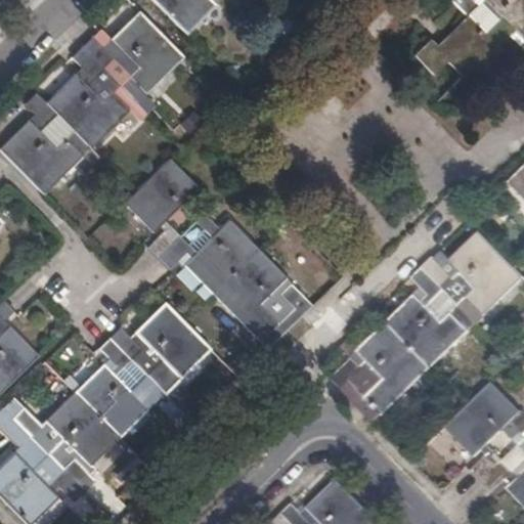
[(150,0),(186,36),(221,0),(150,0)]
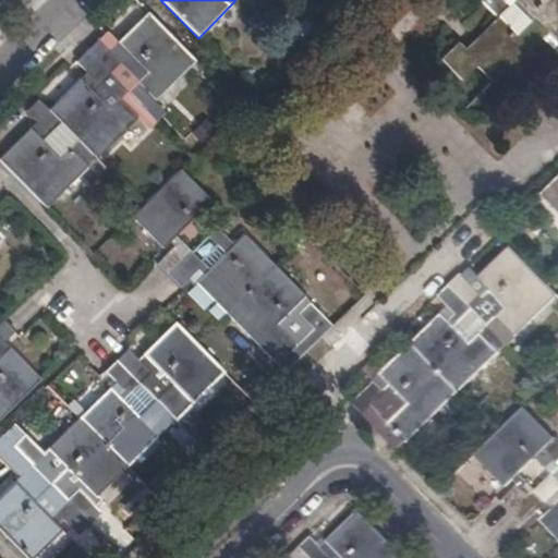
[(557,0),(512,0),(517,3),(511,9),(502,0),(484,0),(482,2),(498,19),(465,49),(459,44),(441,60),(462,81),(476,67),(493,83),(482,94),(496,108),(541,62),(556,77),(557,75),(557,52),(544,39),(548,35),(557,45),(557,0)]
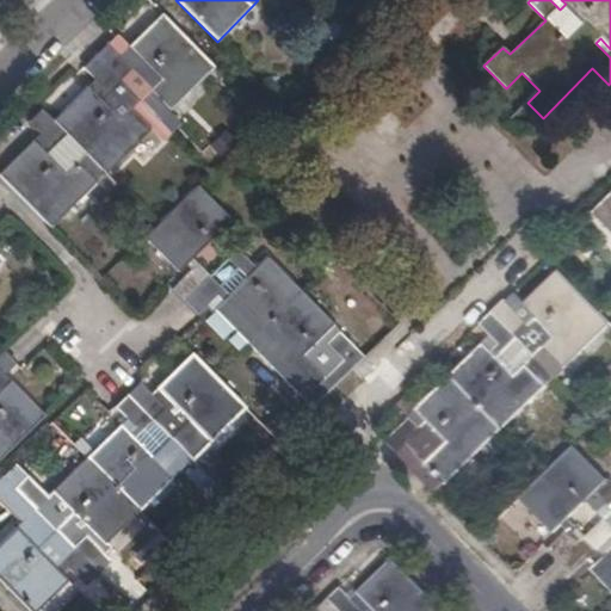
[(34,141),(0,174),(0,177),(51,229),(215,67),(164,14),(129,48),(136,55),(128,63),(109,44),(84,69),(96,81),(55,121),(43,110),(30,123),(48,142),(41,148),(34,141)]
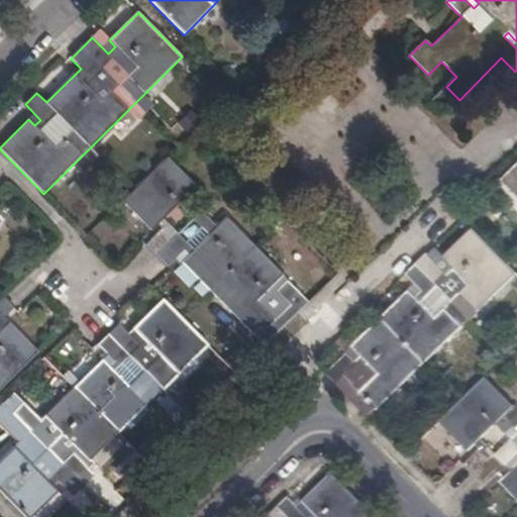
[(264,347),(279,332),(309,302),(287,280),(283,285),(278,281),(284,275),(227,218),(219,226),(188,196),(196,187),(168,159),(122,201),(151,230),(158,224),(163,229),(146,245),(168,267),(184,250),(189,255),(182,263),(264,347)]
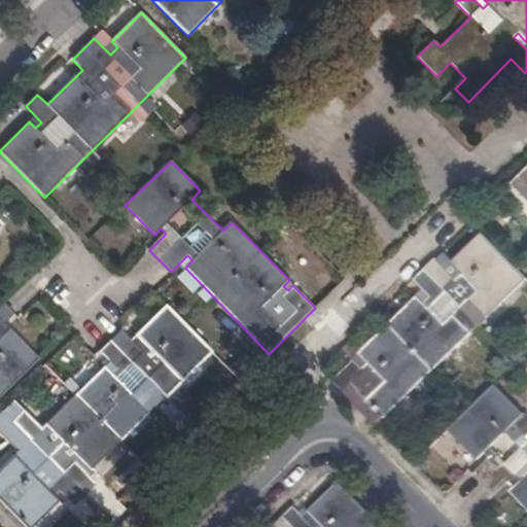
[(526,172),(514,185),(526,199),(526,172)]
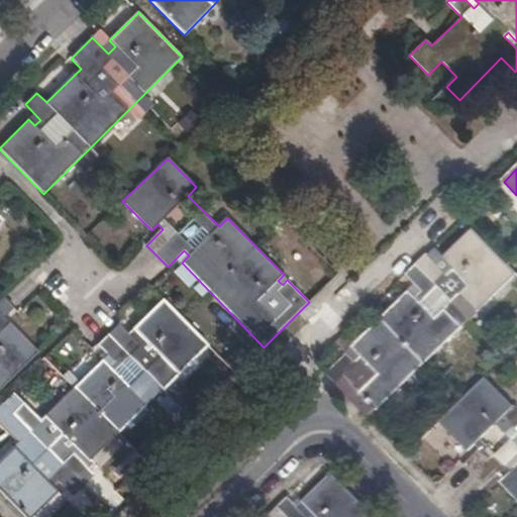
[(416,286),(327,375),(372,419),(516,277),(516,275),(474,230),(445,259),(443,257),(437,264),(429,254),(407,277),(416,286)]
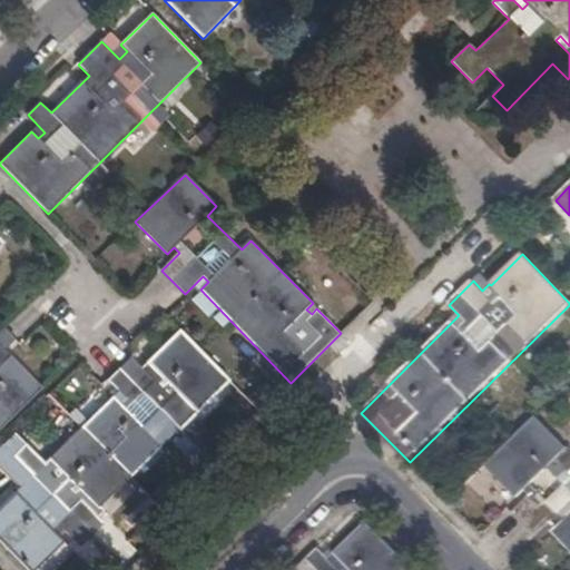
[(0,430),(42,389),(10,356),(5,352),(17,340),(5,326),(0,331),(0,430)]
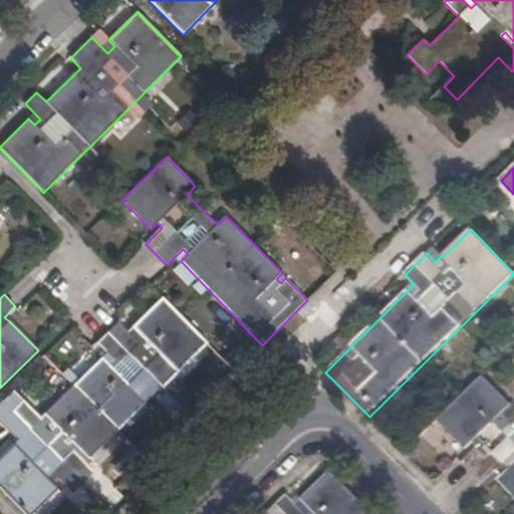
[(0,457),(0,487),(26,513),(32,513),(59,489),(56,487),(60,482),(73,494),(94,474),(84,463),(147,404),(137,395),(169,362),(178,371),(208,343),(163,299),(129,332),(118,321),(95,343),(112,360),(108,365),(101,358),(40,420),(49,429),(40,437),(31,429),(0,457)]
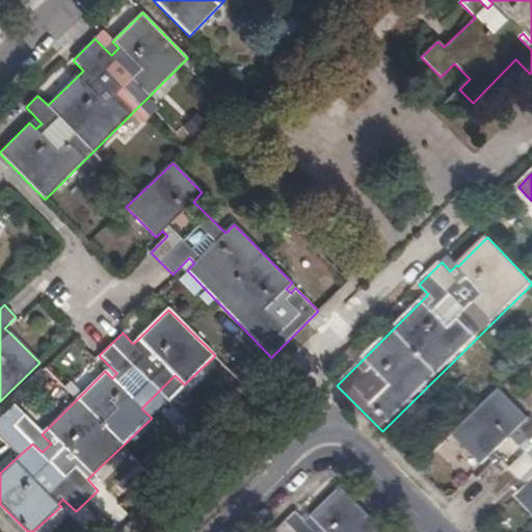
[(531,421),(500,389),(453,435),(484,466),(490,458),(497,463),(479,480),(502,503),(519,486),(524,490),(516,498),(531,513),(531,421)]
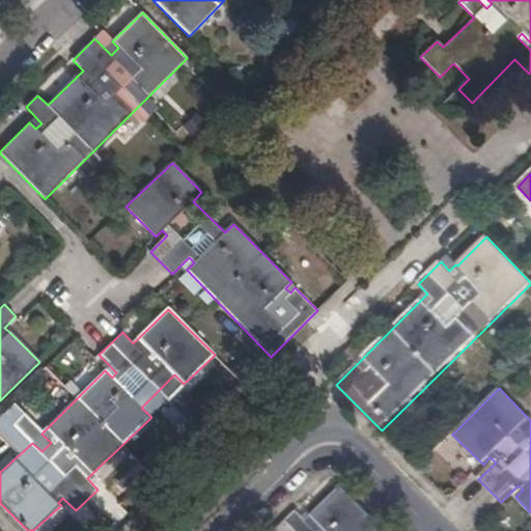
[(387,530),(342,486),(308,521),(297,509),(275,530),(387,530)]
